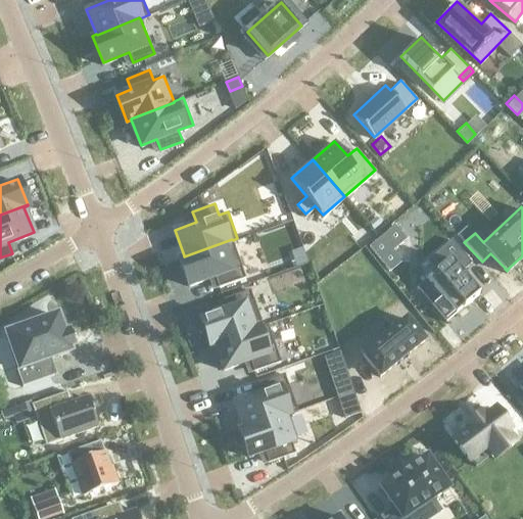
[(376,215),(369,221),(374,227),(381,221),(376,215)]
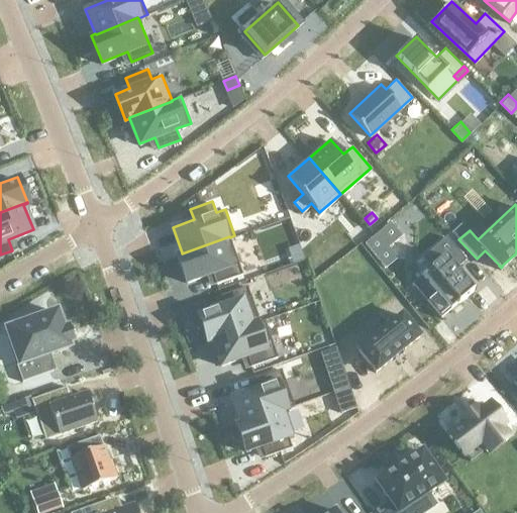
[(389,219),(364,240),(384,266),(397,255),(388,244),(401,233),(389,219)]
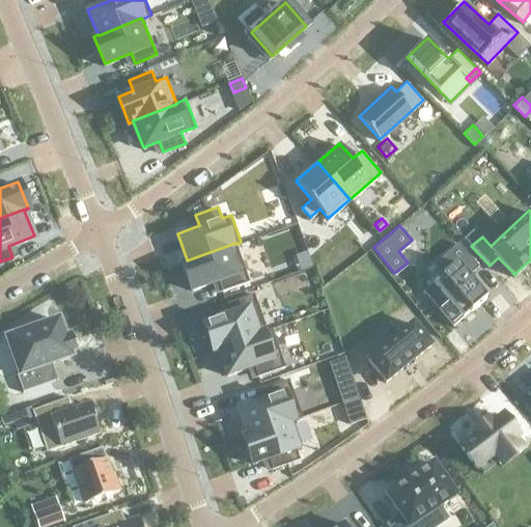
[(458,242),(438,258),(447,270),(432,282),(447,300),(438,307),(453,325),(486,297),(468,275),(478,266),(458,242)]
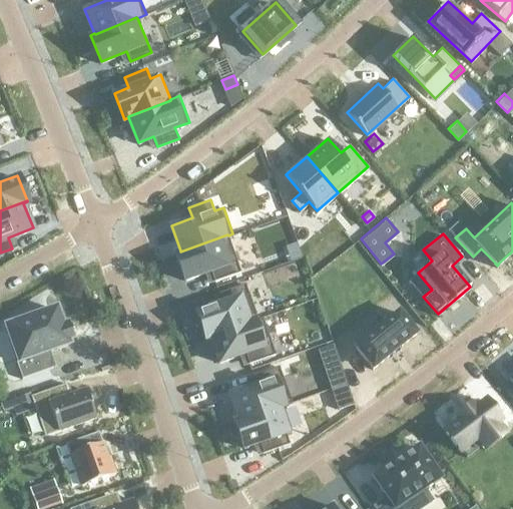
[(214,280),(240,271),(228,235),(227,234),(180,251),(180,250),(175,251),(185,279),(210,270),(214,280)]
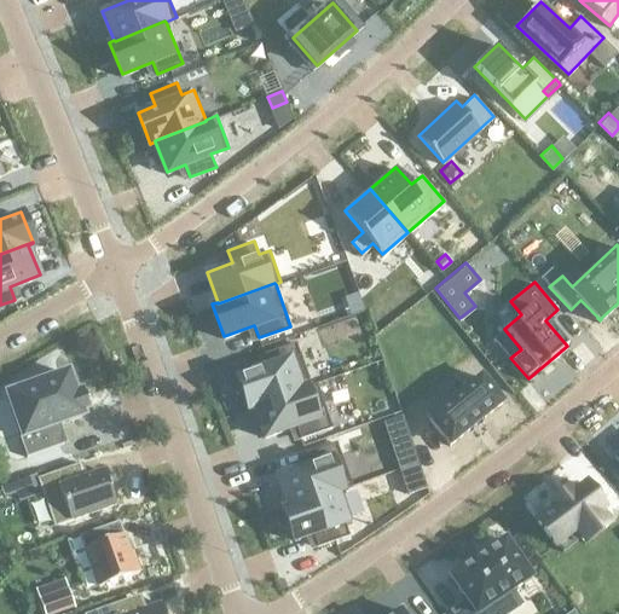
[(317,329),(323,345),(364,330),(358,314),(317,329)]
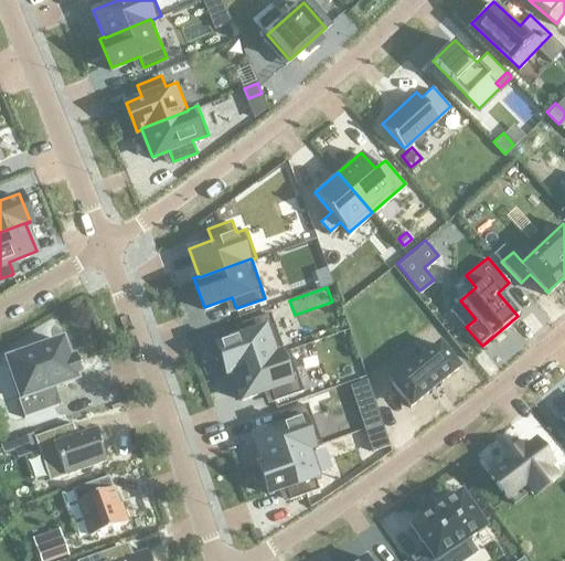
[(284,351),(284,350),(274,323),(269,324),(265,313),(241,321),(245,332),(217,342),(227,372),(233,370),(232,369),(284,351)]
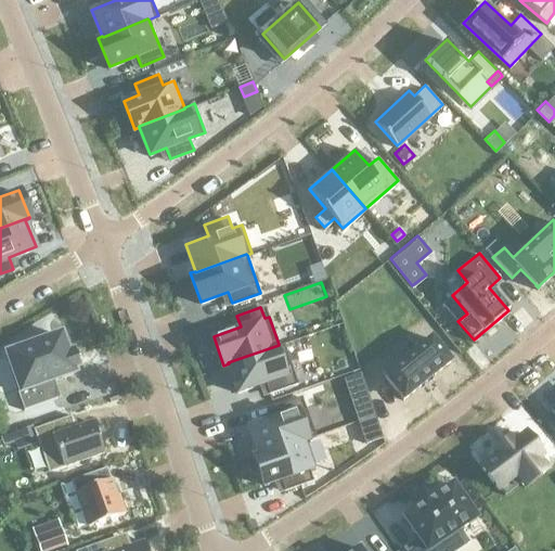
[(61,332),(7,351),(20,389),(17,391),(24,408),(61,395),(54,379),(75,371),(74,367),(78,366),(73,350),(68,351),(61,332)]
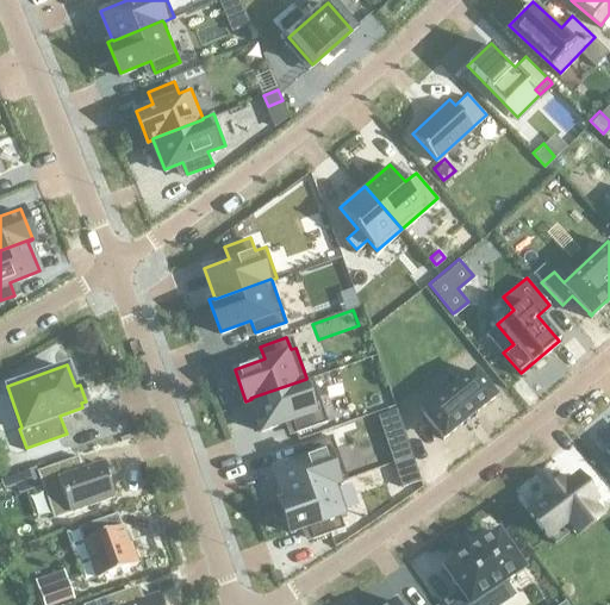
[(422,411),(443,436),(464,420),(465,422),(467,420),(466,418),(473,412),(474,415),(475,412),(474,411),(495,394),(474,368),(422,411)]
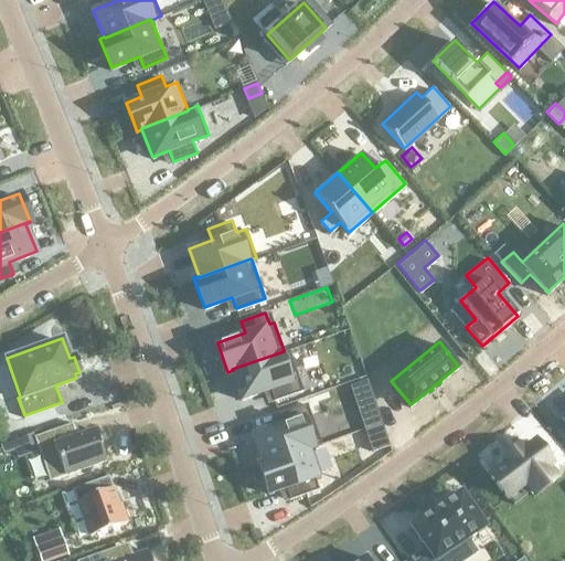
[(274,399),(304,389),(289,348),(284,350),(284,351),(232,369),(233,370),(242,398),(270,388),(274,399)]
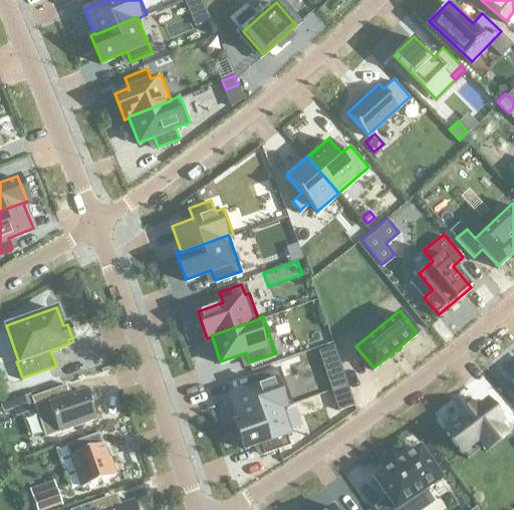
[(257,385),(231,394),(240,419),(240,420),(283,405),(283,406),(288,404),(275,366),(253,374),(257,385)]
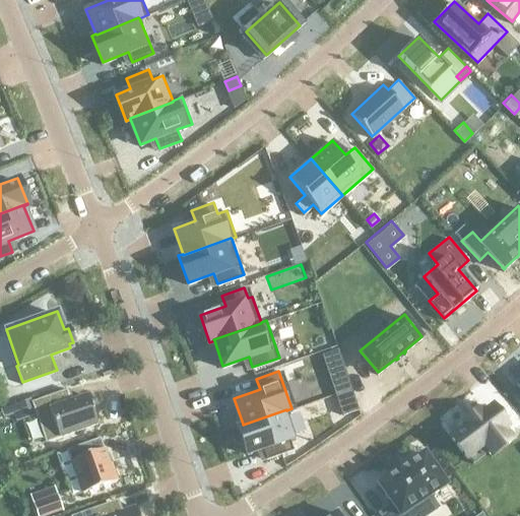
[(346,372),(329,377),(335,392),(351,386),(346,372)]
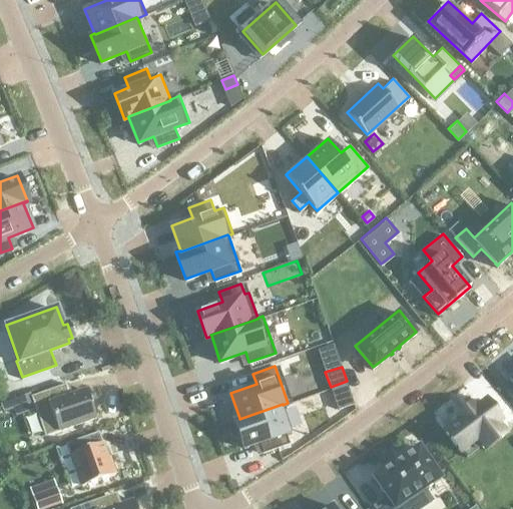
[(347,381),(331,387),(338,410),(355,404),(347,381)]
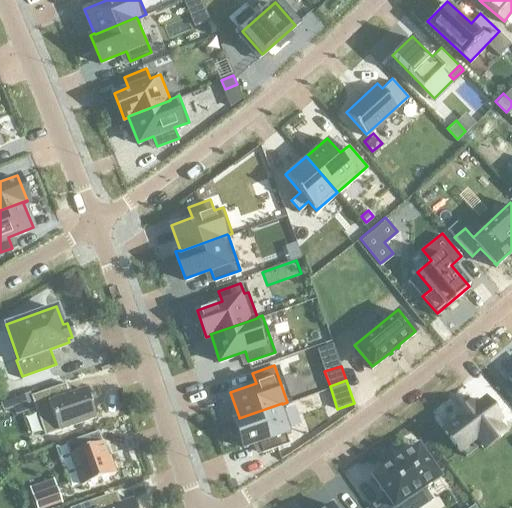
[(67,381),(30,394),(34,406),(44,434),(96,415),(86,387),(71,392),(67,381)]
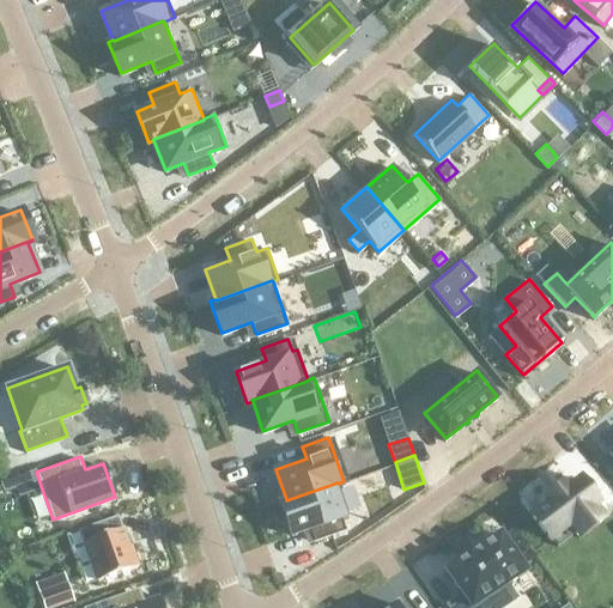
[(35,468),(11,476),(18,494),(41,486),(36,472),(35,468)]
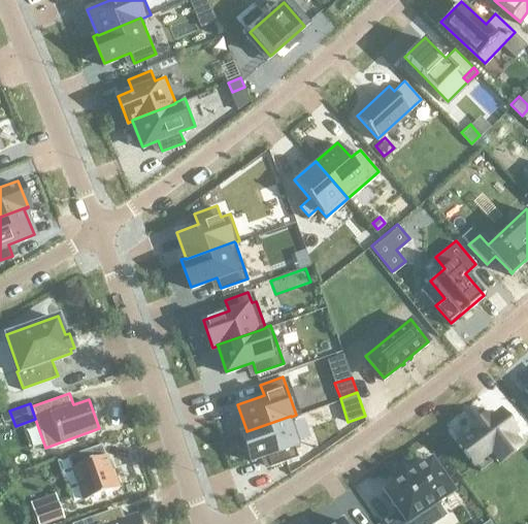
[(473,431),(458,443),(474,463),(475,462),(480,468),(496,456),(499,460),(519,445),(510,434),(515,431),(499,412),(490,419),(487,416),(470,428),(473,431)]
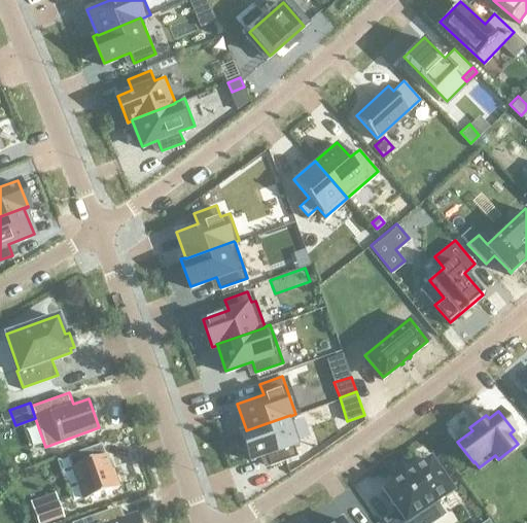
[(241,431),(251,458),(267,453),(271,464),(297,454),(293,444),(300,442),(290,416),(290,415),(246,430),(246,429),(241,431)]
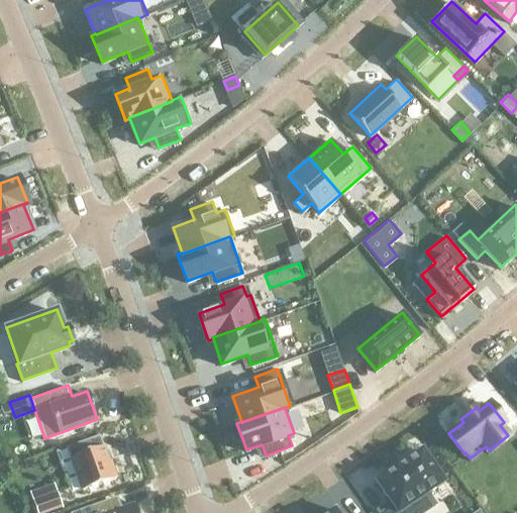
[(99,433),(67,445),(83,489),(116,477),(110,459),(108,459),(99,433)]
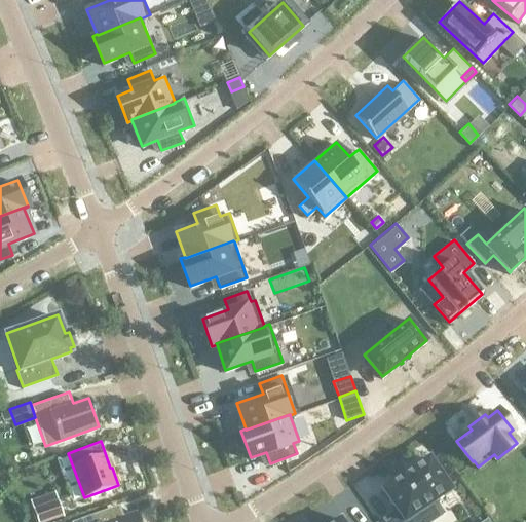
[(429,456),(382,488),(396,509),(383,517),(386,521),(428,521),(446,511),(438,498),(452,489),(429,456)]
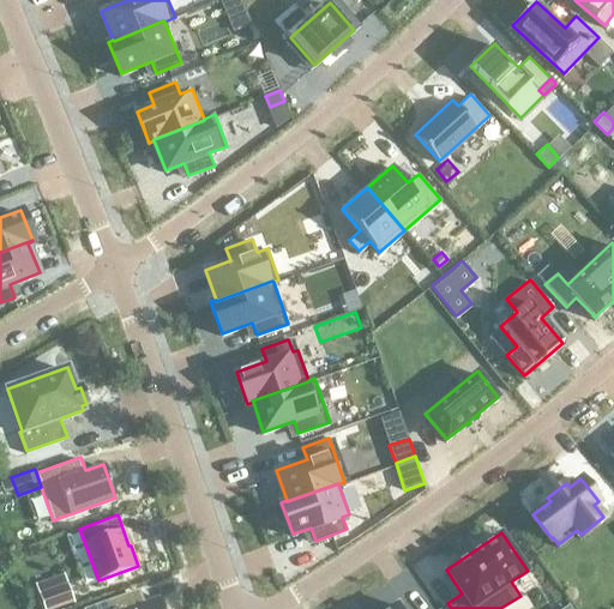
[(71,582),(41,592),(47,608),(54,608),(78,601),(71,582)]
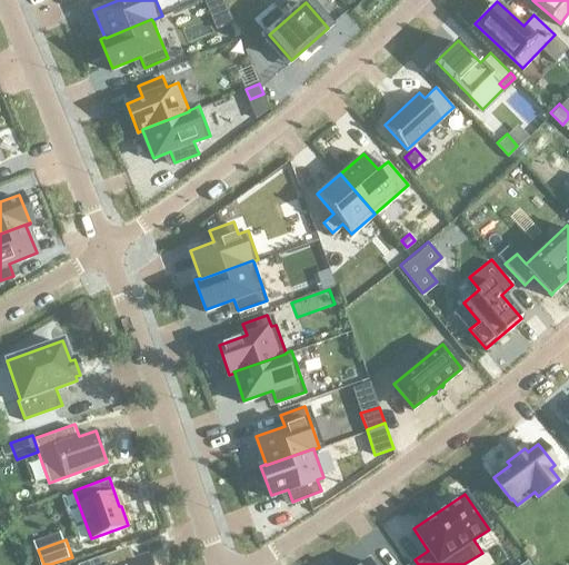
[(119,548),(77,564),(152,564),(148,553),(123,561),(119,548)]
